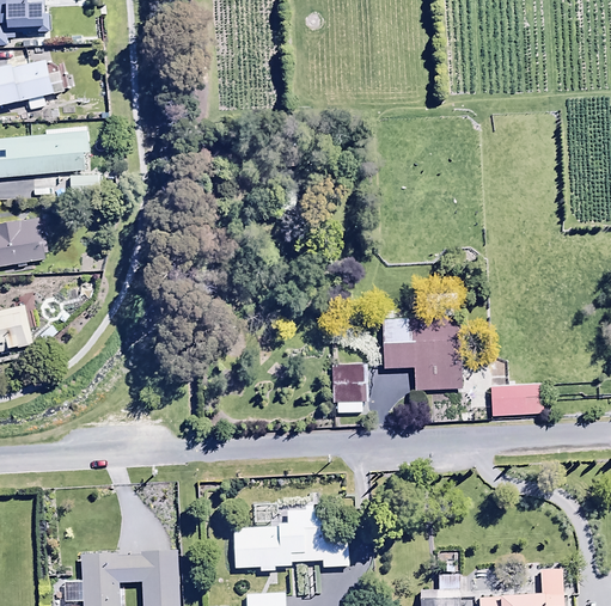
[(0,0),(0,44),(17,44),(17,31),(48,31),(47,0),(0,0)]
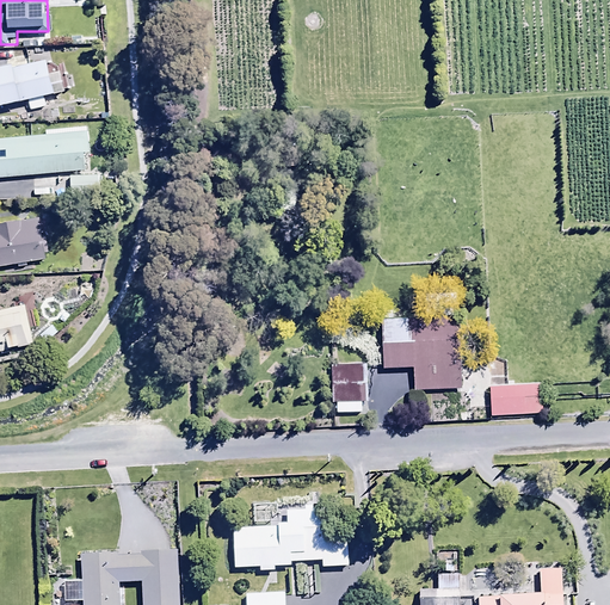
[(0,106),(29,99),(31,109),(45,105),(44,97),(55,93),(48,62),(51,61),(48,47),(39,49),(38,44),(24,48),(28,61),(0,67),(0,106)]
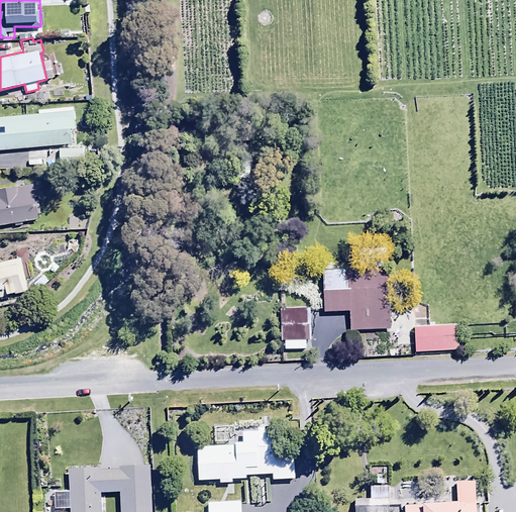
[(0,148),(76,143),(73,107),(38,109),(38,113),(0,116),(0,148)]
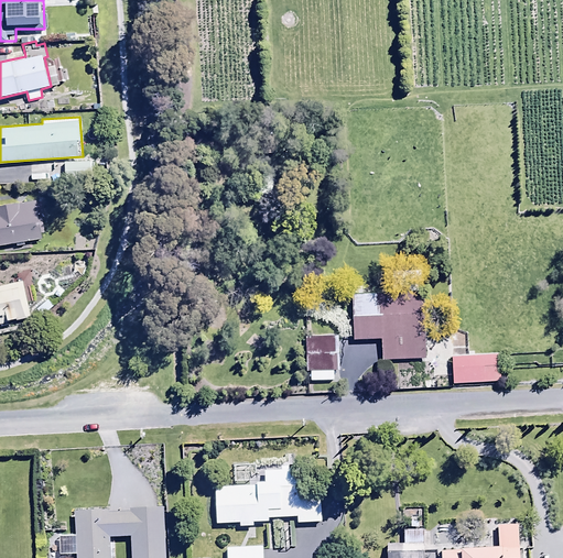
[(36,198),(0,204),(0,243),(43,237),(36,198)]
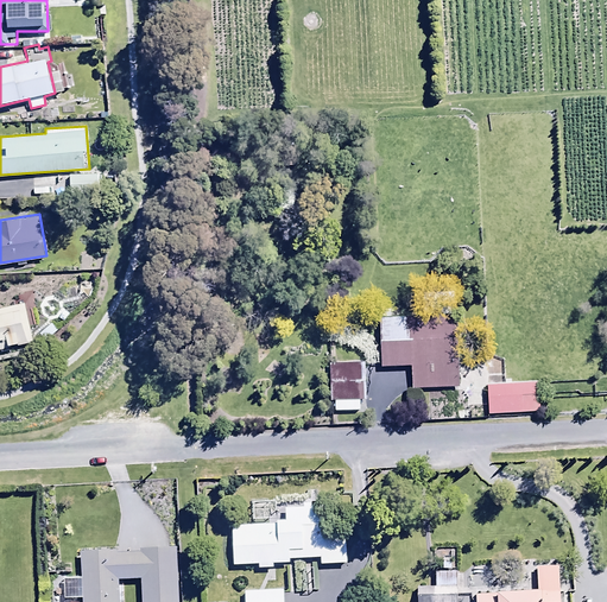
[(96,277),(78,277),(78,286),(96,286),(96,277)]
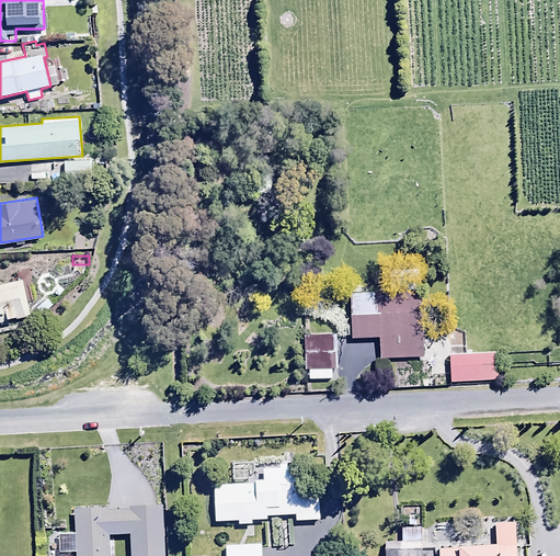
[(23,278),(0,282),(0,321),(32,315),(23,278)]
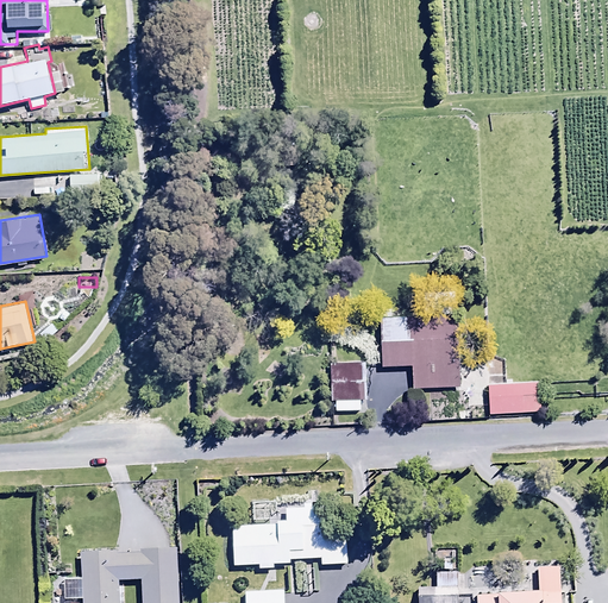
[(408,309),(408,315),(382,315),(382,365),(413,365),(412,387),(458,388),(459,311),(408,309)]
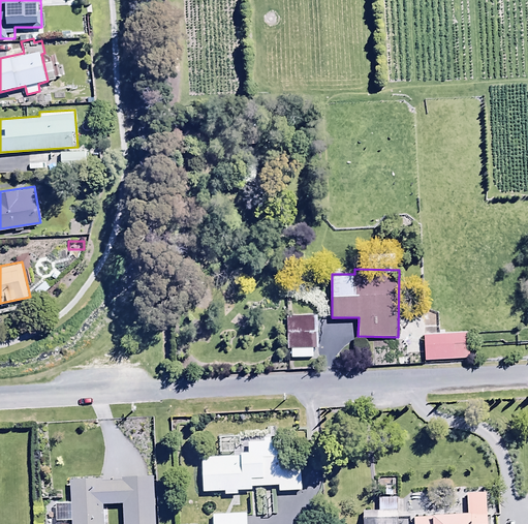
[(43,278),(33,287),(39,295),(51,285),(43,278)]
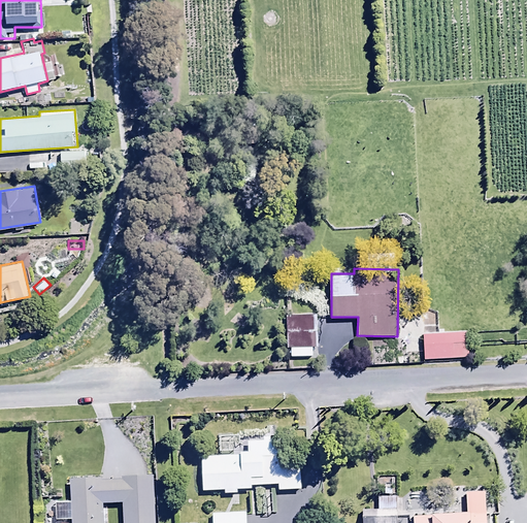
[(315,313),(286,314),(287,346),(290,345),(290,353),(303,353),(302,346),(316,345),(315,313)]
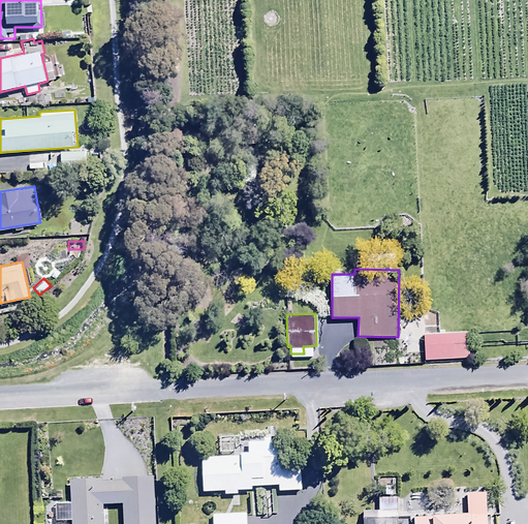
[(472,329),(424,331),(425,359),(473,357),(472,329)]
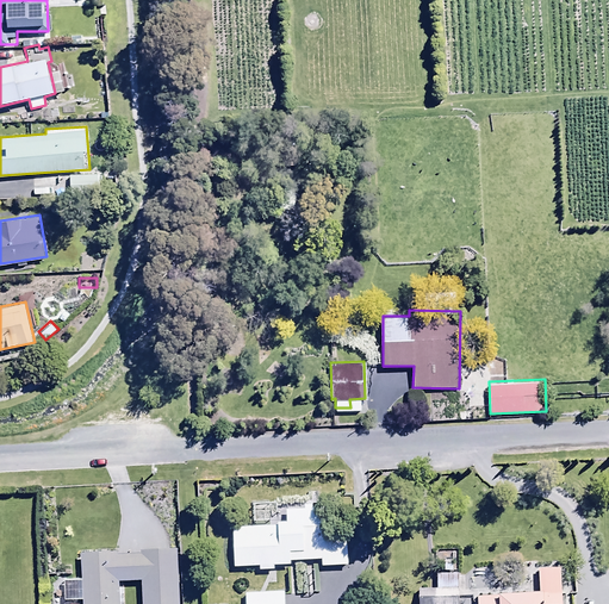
[(287,522),(232,524),(234,566),(260,565),(260,570),(273,570),(273,564),(290,564),(290,560),(322,559),(322,565),(348,564),(346,505),(314,508),(314,503),(306,503),(306,508),(286,509),(287,522)]
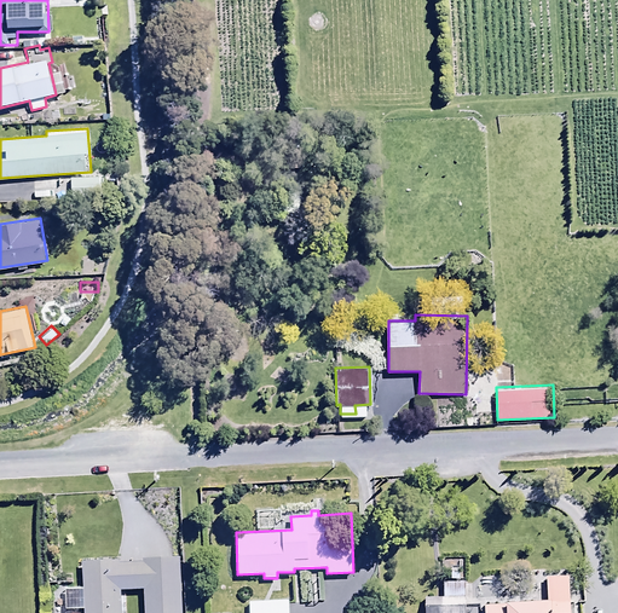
[(120,557),(84,557),(84,612),(122,612),(122,589),(144,589),(143,612),(182,612),(182,556),(144,557),(144,561),(120,561),(120,557)]
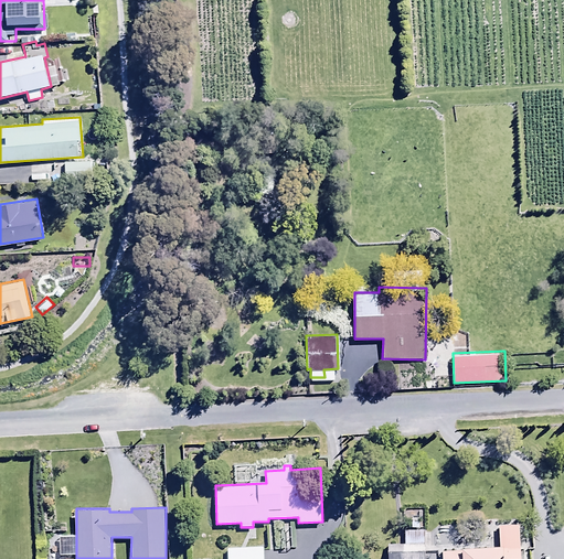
[(521,558),(519,523),(498,525),(500,548),(463,550),(463,548),(442,550),(442,558),(521,558)]
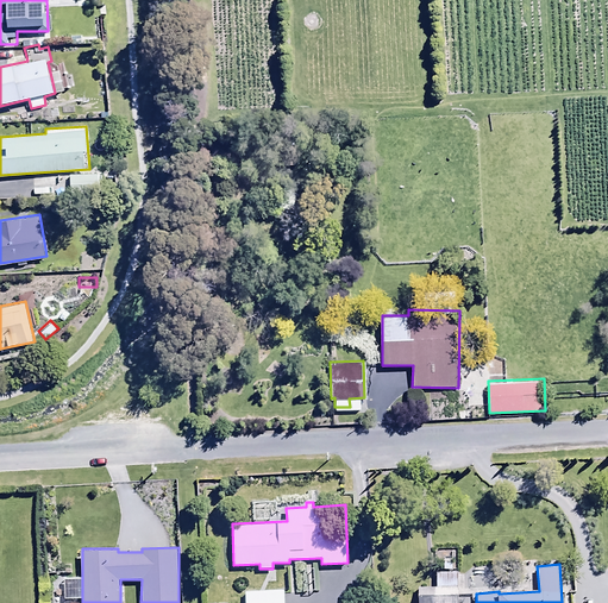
[(457,602),(458,585),(418,585),(417,602),(457,602)]
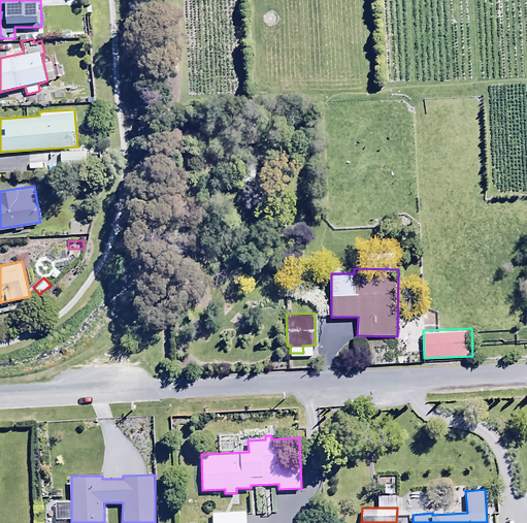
[(246,522),(246,511),(212,511),(211,522),(246,522)]
